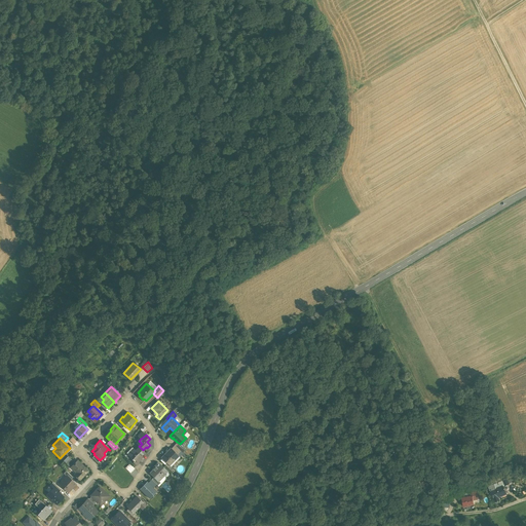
[(174,445),(171,448),(177,454),(180,451),(180,450),(174,445)]
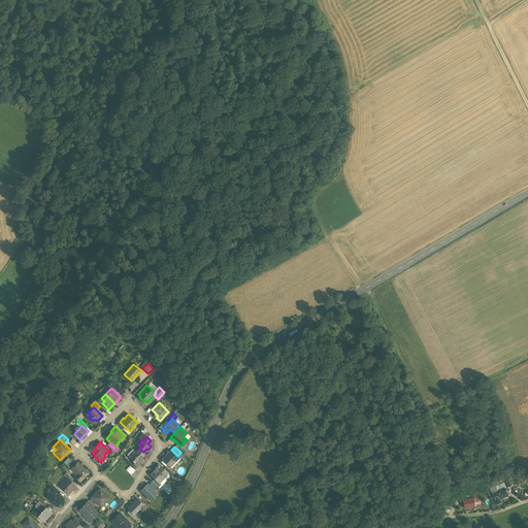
[(134,450),(130,454),(132,456),(130,458),(133,461),(134,460),(135,461),(138,464),(141,460),(140,459),(145,454),(143,453),(143,452),(139,448),(136,452),(134,450)]
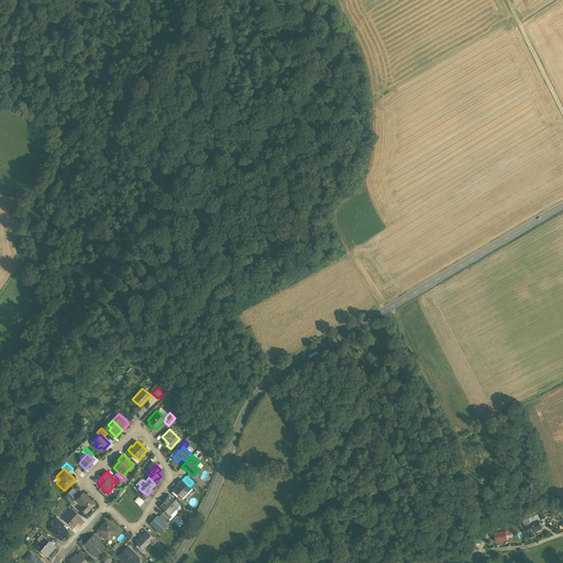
[(183,479),(173,489),(181,498),(186,493),(185,490),(189,486),(183,479)]
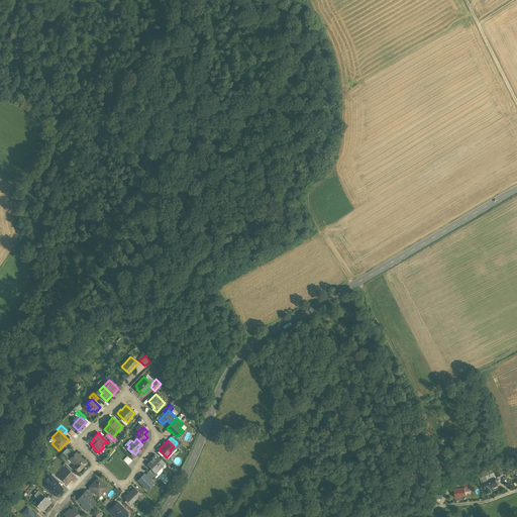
[(74,455),(69,449),(67,451),(64,454),(70,460),(71,459),(70,458),(74,455)]
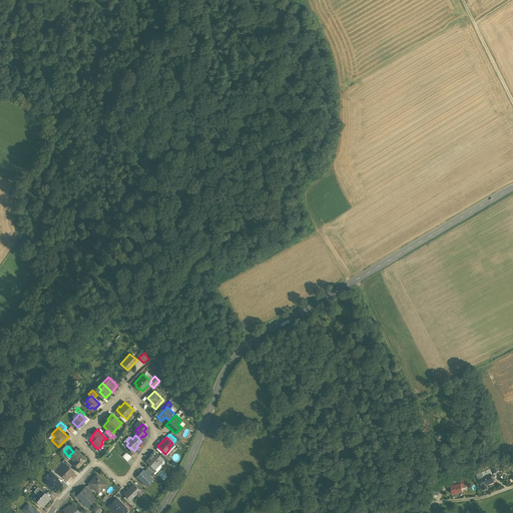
[(85,459),(75,449),(73,452),(69,455),(70,456),(75,461),(73,463),(77,467),(85,459)]
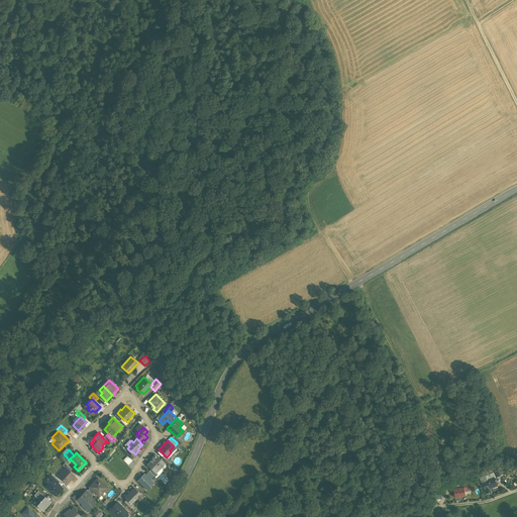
[(152,456),(153,457),(153,458),(151,457),(149,460),(150,461),(147,463),(147,464),(151,469),(156,473),(161,467),(162,468),(163,468),(164,468),(165,468),(165,467),(166,466),(165,464),(156,455),(154,454),(153,454),(153,455),(152,455),(152,456)]
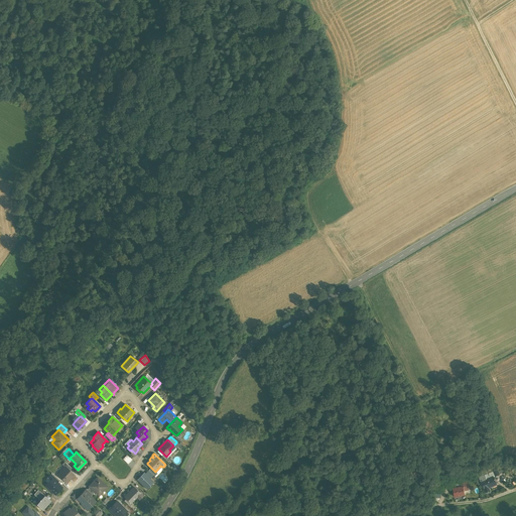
[(128,464),(132,460),(127,456),(123,460),(128,464)]
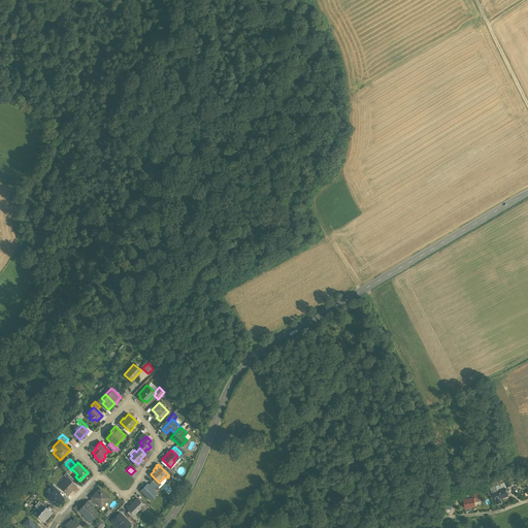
[(73,479),(66,472),(64,475),(66,477),(70,481),(73,479)]
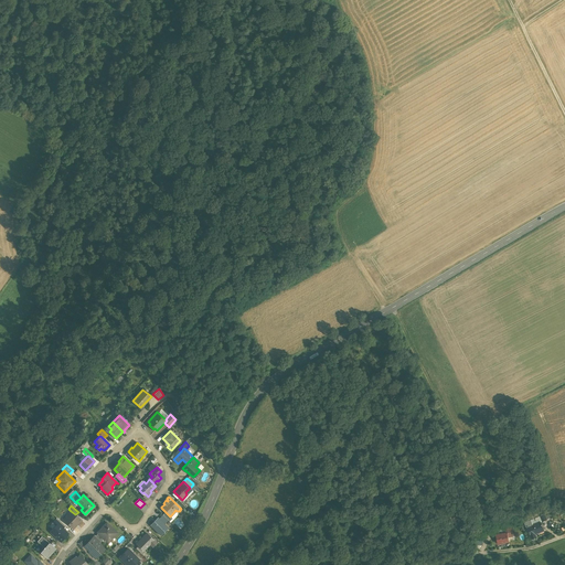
[(71,511),(63,520),(73,529),(81,520),(75,514),(71,511)]
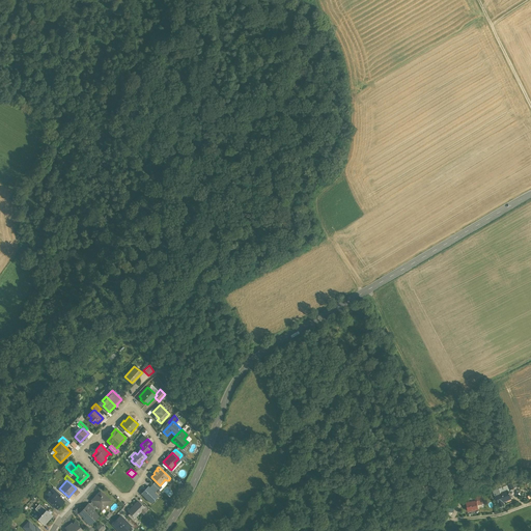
[(61,494),(53,486),(51,488),(54,492),(59,496),(61,494)]
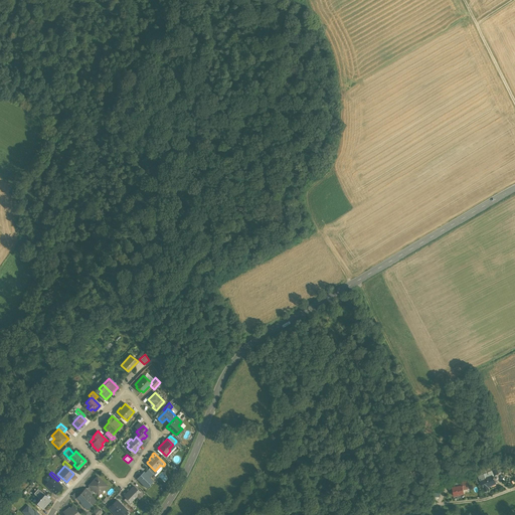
[(145,473),(144,472),(137,479),(146,488),(153,481),(150,477),(145,473)]
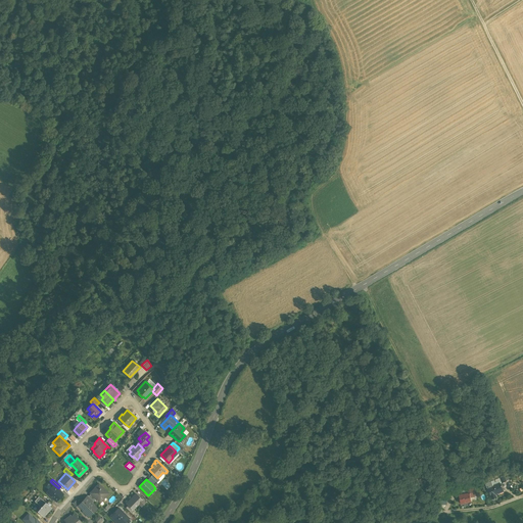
[(108,492),(98,483),(90,492),(91,493),(96,498),(100,502),(108,492)]
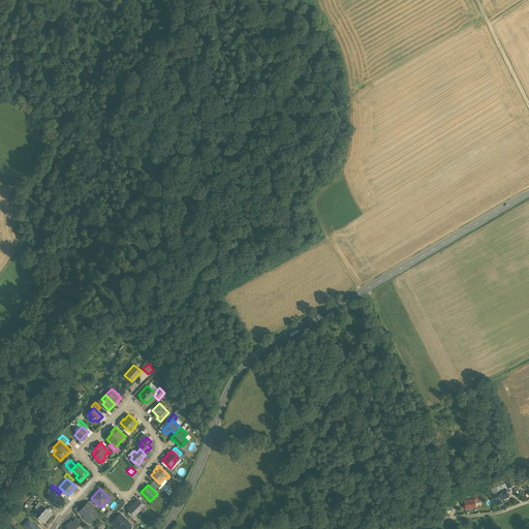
[(498,492),(493,494),(496,501),(496,500),(498,504),(502,503),(500,499),(504,497),(504,499),(509,497),(507,492),(508,492),(507,491),(506,491),(505,489),(498,492)]
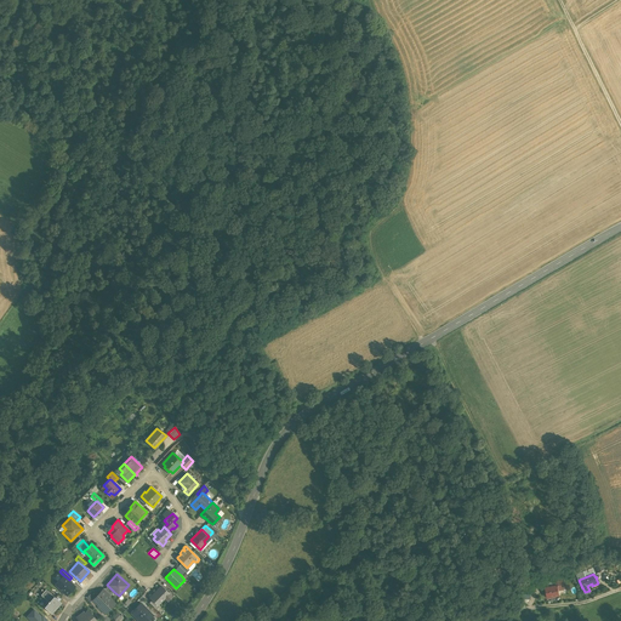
[(69,580),(63,575),(55,584),(67,594),(75,586),(69,580)]
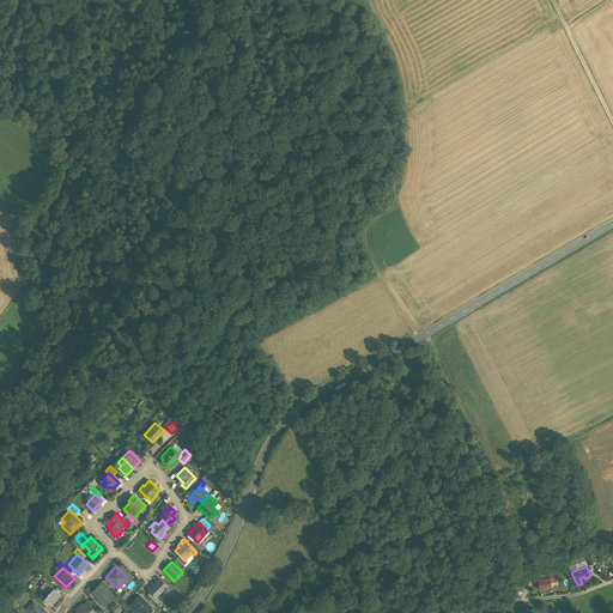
[(547,580),(538,581),(540,590),(552,588),(551,583),(556,582),(553,570),(544,572),(545,575),(546,575),(547,580)]
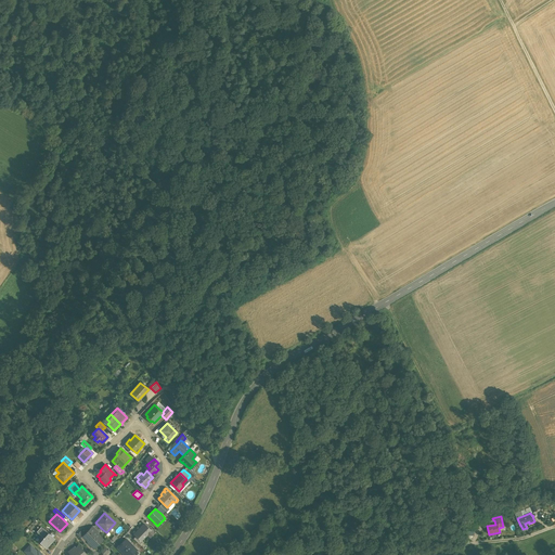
[(144,524),(133,534),(136,537),(140,541),(146,534),(150,538),(154,533),(144,524)]
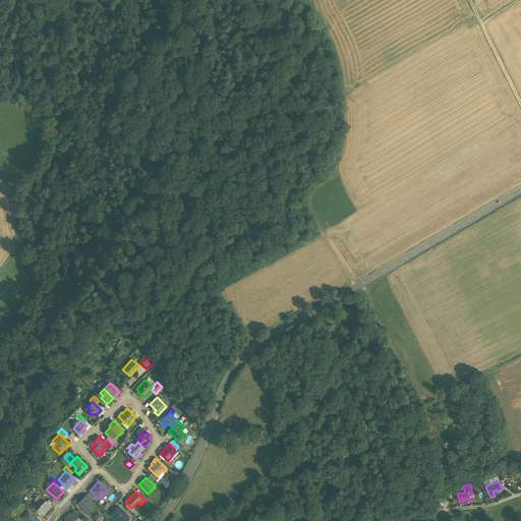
[(51,506),(39,494),(35,499),(41,504),(40,505),(37,509),(43,514),(51,506)]
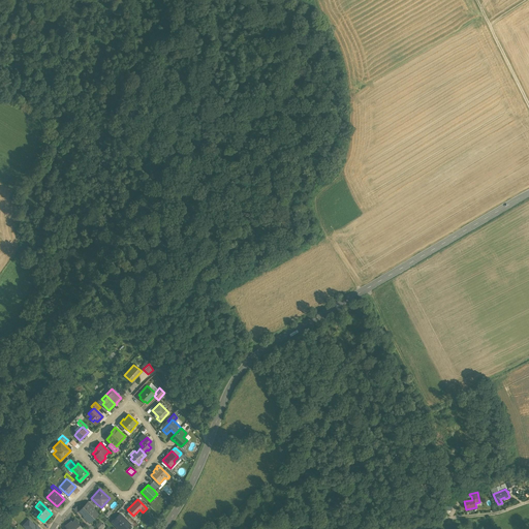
[(91,508),(86,503),(79,510),(84,516),(83,517),(89,523),(97,514),(92,508),(91,508)]
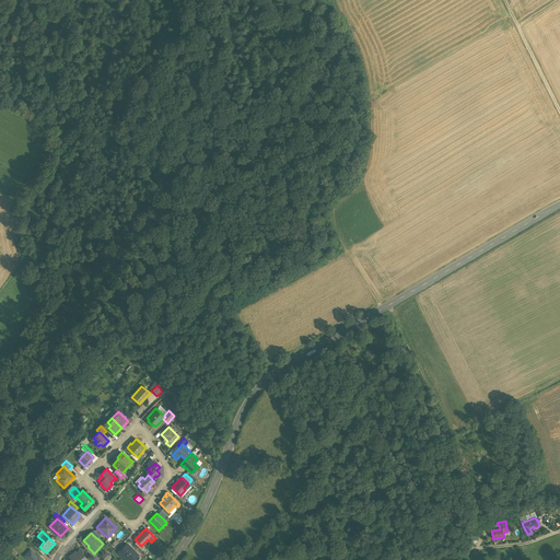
[(138,555),(127,544),(118,552),(125,559),(131,559),(133,558),(135,559),(138,555)]
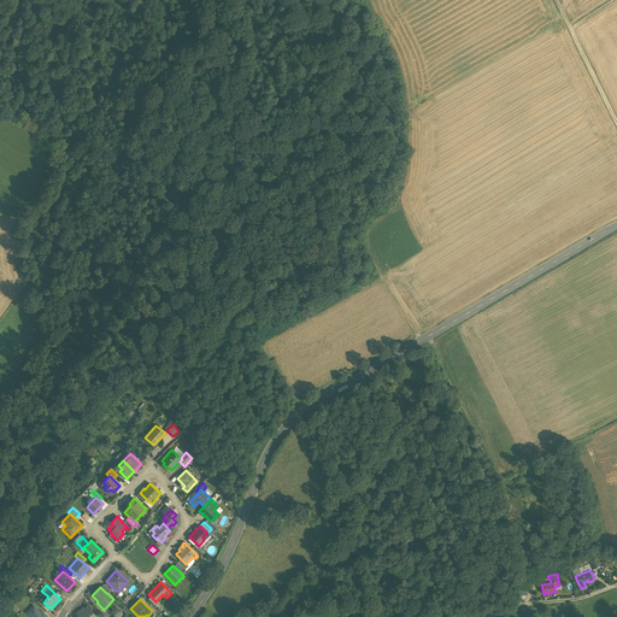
[(47,616),(41,611),(41,612),(34,605),(27,612),(31,616),(47,616)]
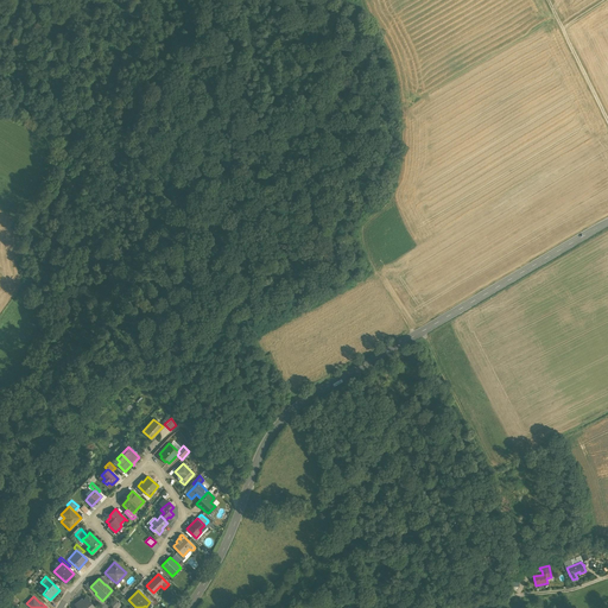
[(95,607),(87,597),(83,600),(82,599),(74,605),(77,607),(95,607)]
